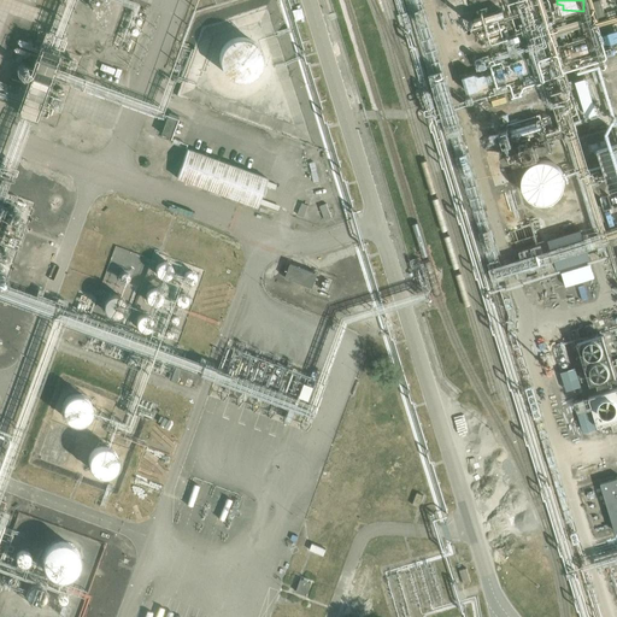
[(260,57),(260,53),(259,50),(258,46),(256,42),(252,39),(248,37),(245,36),(241,35),(236,35),(233,36),(229,39),(225,41),(223,43),(221,47),(218,52),(218,56),(218,60),(219,64),(221,68),(223,71),(227,74),(230,76),(235,77),(239,78),(244,78),(247,77),(251,75),(254,72),(257,70),(259,65),(260,62),(260,57)]
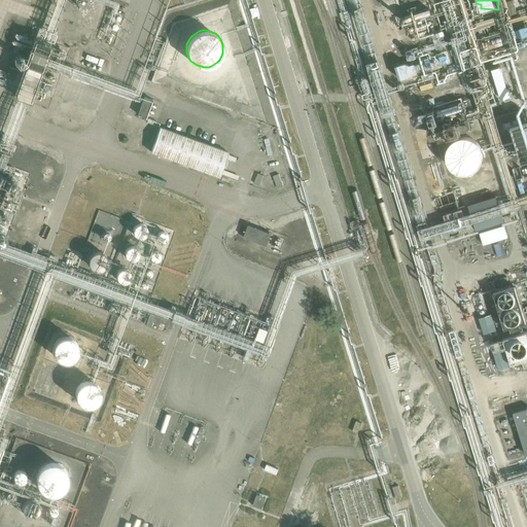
[(49,44),(34,39),(14,94),(30,100),(49,44)]
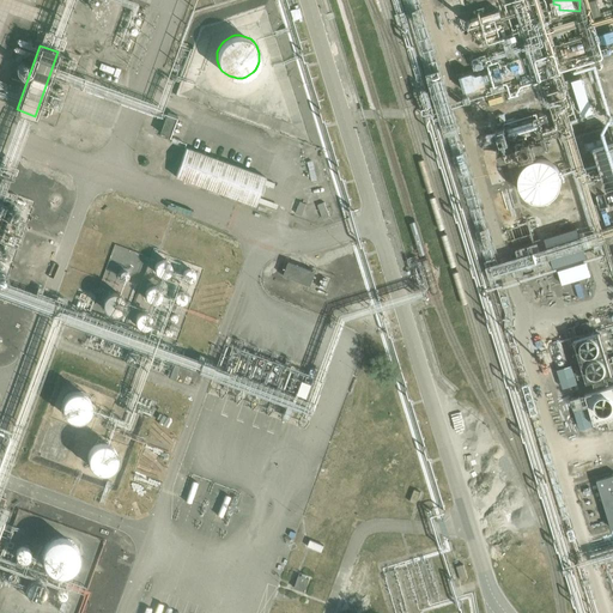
[(177,116),(168,113),(159,134),(169,138),(177,116)]
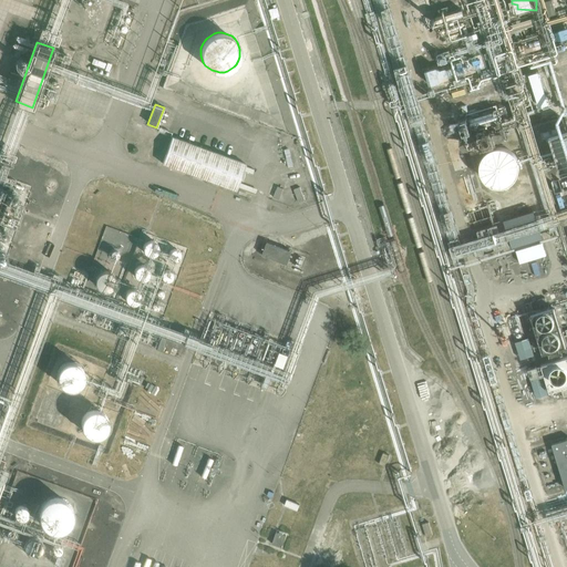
[(470,152),(507,138),(495,105),(478,112),(480,116),(474,119),(473,115),(461,120),(467,140),(445,148),(454,172),(474,164),(470,152)]
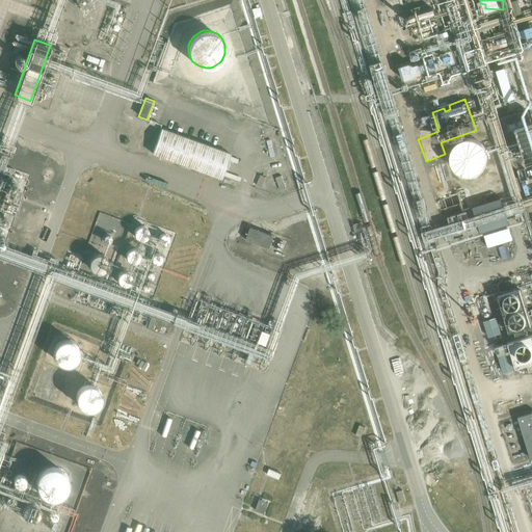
[(526,120),(524,112),(504,118),(506,125),(526,120)]
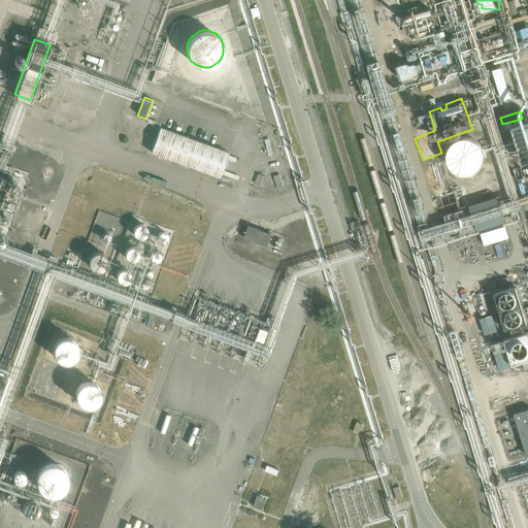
[(517,134),(526,160),(527,159),(527,127),(526,128),(527,131),(517,134)]
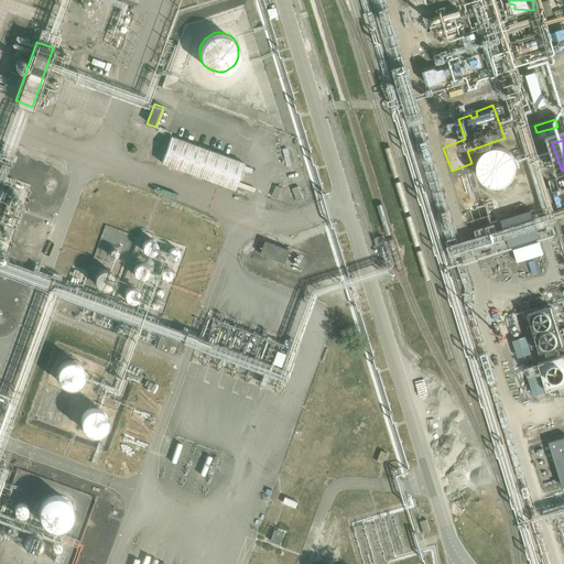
[(171,137),(164,154),(161,163),(235,191),(245,163),(171,137)]
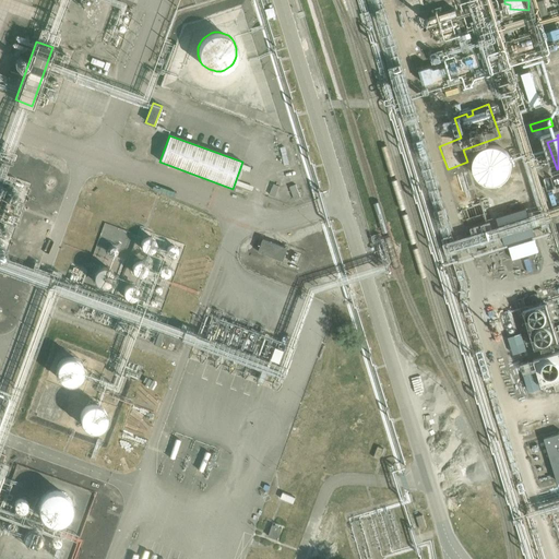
[(512,170),(512,166),(512,163),(511,159),(509,156),(507,153),(504,151),(501,149),(498,147),(494,146),(490,147),(487,147),(484,150),(480,152),(478,154),(476,157),(474,161),(474,164),(474,168),(474,171),(476,175),(477,178),(480,180),(484,182),(487,185),(490,186),(494,186),(498,185),(501,183),(504,182),(507,179),(509,177),(511,174),(512,170)]
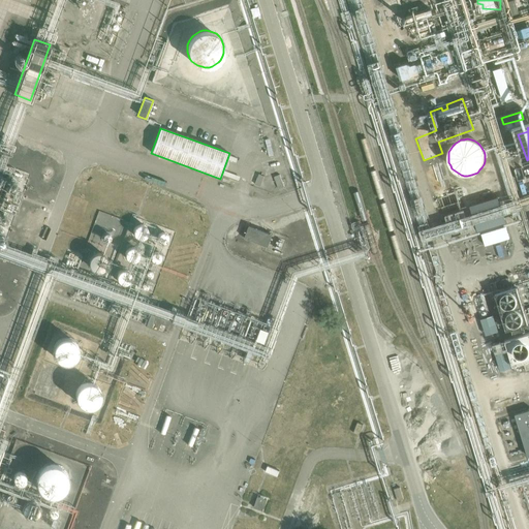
[(498,197),(474,205),(469,206),(477,231),(505,223),(498,197)]
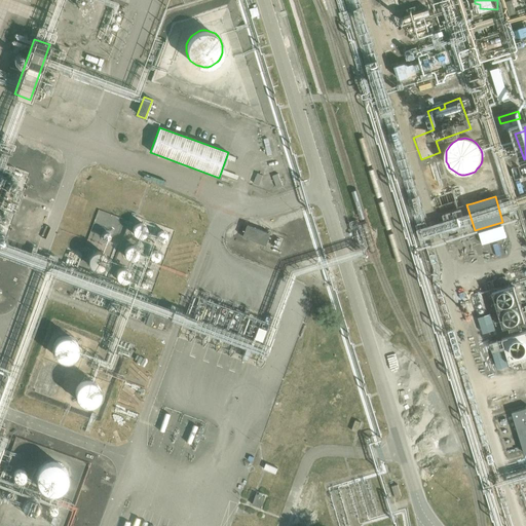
[(271,234),(248,225),(243,237),(267,246),(271,234)]
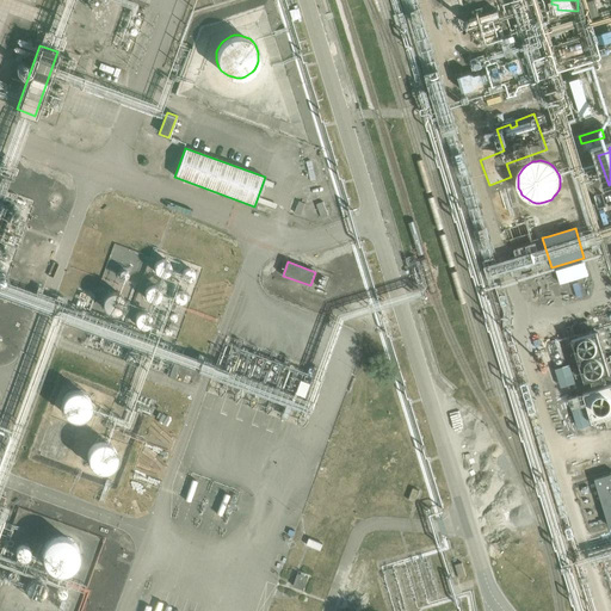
[(174,270),(174,269),(174,266),(173,265),(171,263),(168,263),(166,263),(164,264),(162,266),(162,269),(162,271),(164,273),(166,275),(168,276),(171,275),(173,273),(174,271),(174,270)]
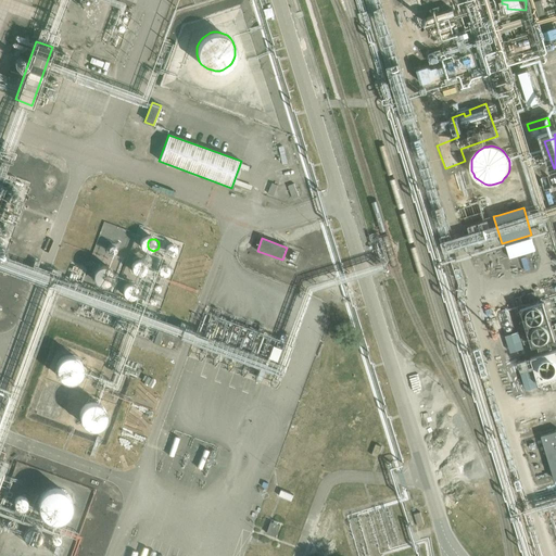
[(175,251),(175,248),(174,247),(172,244),(169,244),(167,245),(165,247),(164,248),(163,250),(164,252),(165,254),(166,255),(168,256),(172,256),(173,255),(174,253),(175,251)]
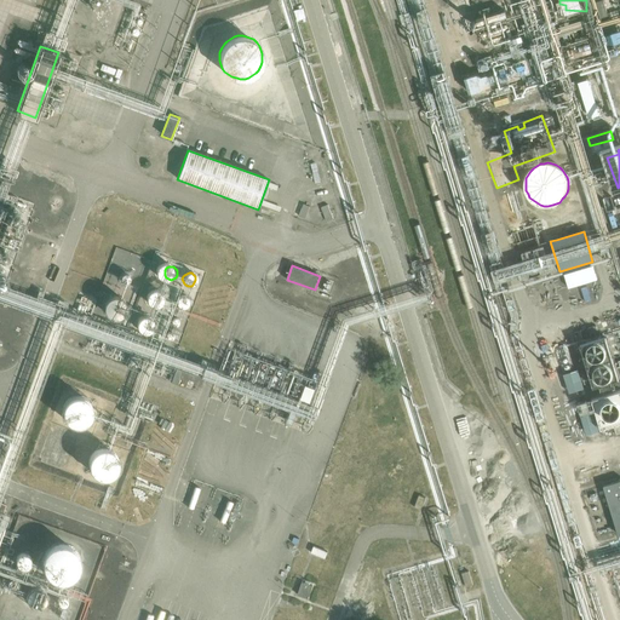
[(168,298),(168,297),(167,294),(166,293),(164,291),(161,291),(159,292),(156,293),(155,296),(155,298),(155,300),(156,302),(159,303),(161,304),(164,303),(166,302),(167,300),(168,298)]
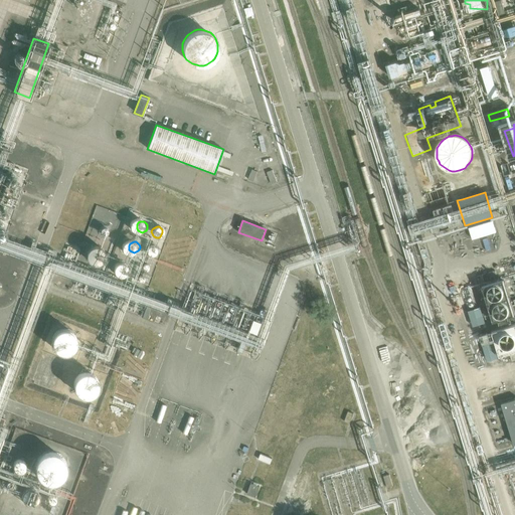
[(156,253),(156,251),(155,249),(154,248),(152,248),(150,248),(148,249),(146,250),(146,252),(146,254),(147,256),(148,259),(151,259),(153,259),(155,258),(156,255),(156,253)]
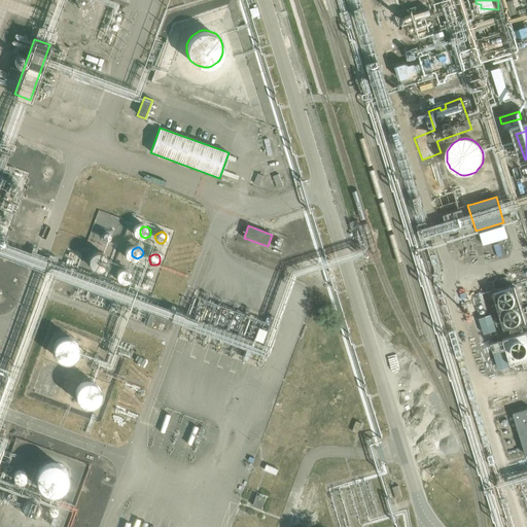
[(112,265),(111,261),(109,259),(107,257),(104,256),(101,257),(98,259),(97,261),(96,265),(97,268),(98,271),(101,272),(103,273),(107,272),(109,271),(111,268),(112,265)]
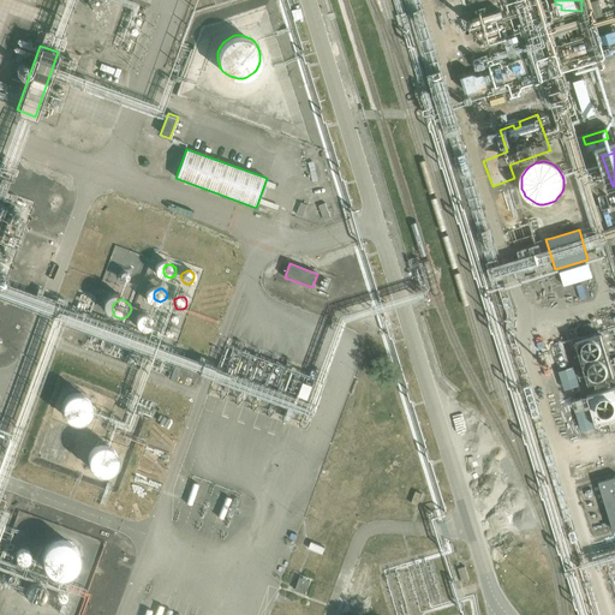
[(155,323),(155,322),(155,321),(154,318),(151,316),(149,316),(147,317),(144,318),(143,320),(142,322),(143,324),(144,327),(145,328),(148,329),(151,329),(153,328),(155,326),(155,323)]
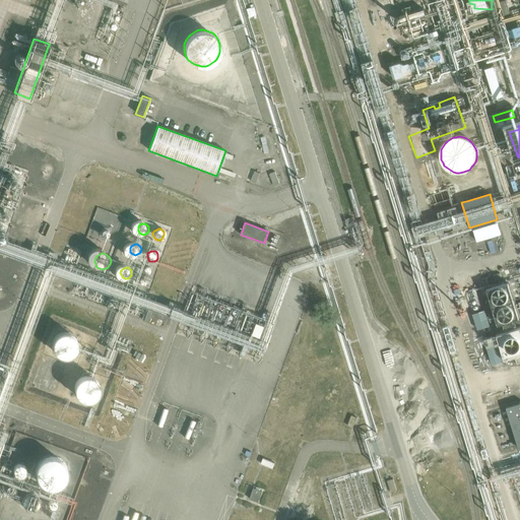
[(150,278),(149,276),(148,274),(146,273),(144,272),(141,273),(140,274),(139,276),(139,278),(139,280),(141,282),(143,283),(145,283),(147,282),(148,281),(149,280),(150,278)]
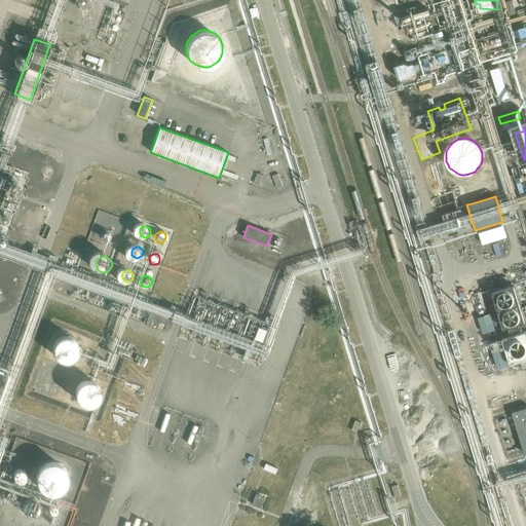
[(525,302),(520,284),(499,291),(491,293),(503,330),(525,323),(520,304),(525,302)]
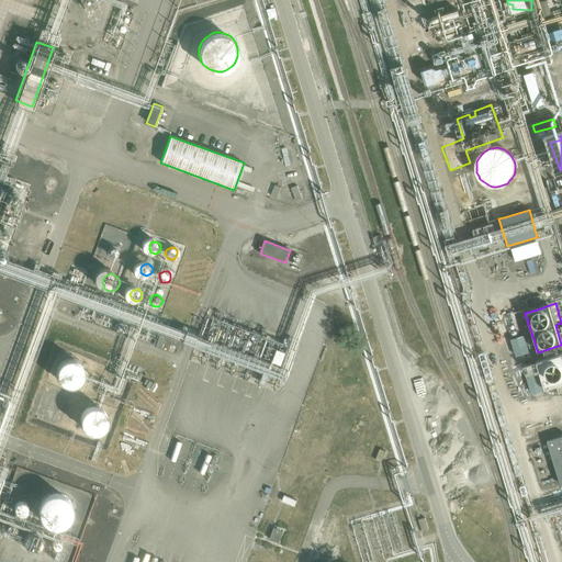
[(515,310),(506,313),(509,321),(517,317),(515,310)]
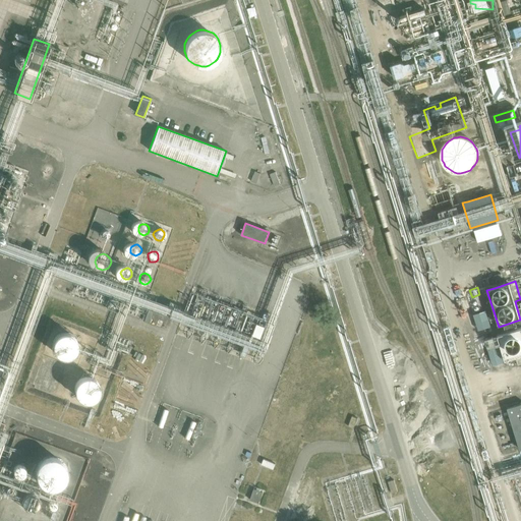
[(483,302),(472,305),(479,330),(491,326),(483,302)]
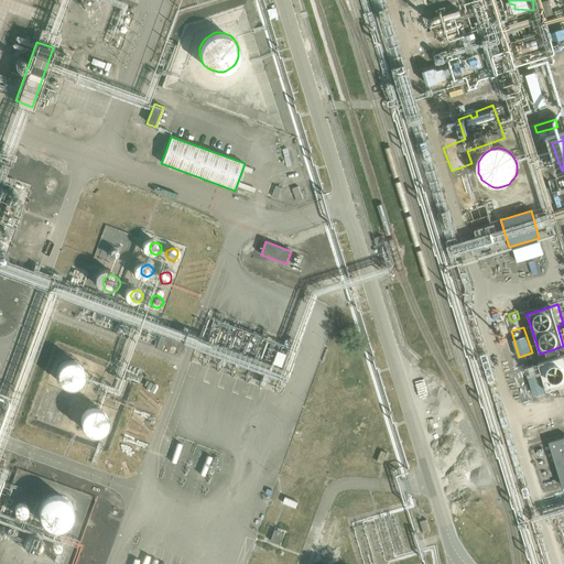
[(563,355),(538,364),(545,391),(563,384),(563,355)]
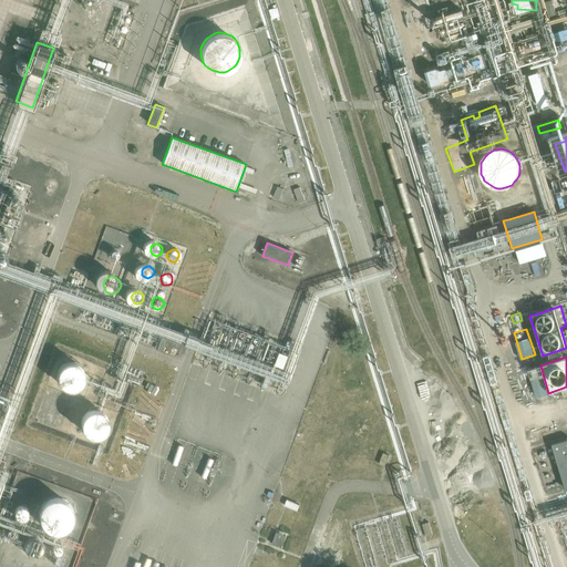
[(88,378),(88,377),(88,374),(86,371),(85,369),(83,367),(81,366),(79,364),(76,363),(73,363),(71,364),(69,364),(65,368),(63,370),(62,372),(61,374),(61,377),(61,380),(62,382),(63,384),(65,387),(69,389),(71,390),(73,390),(76,390),(79,390),(82,388),(83,387),(85,384),(86,382),(88,380),(88,378)]
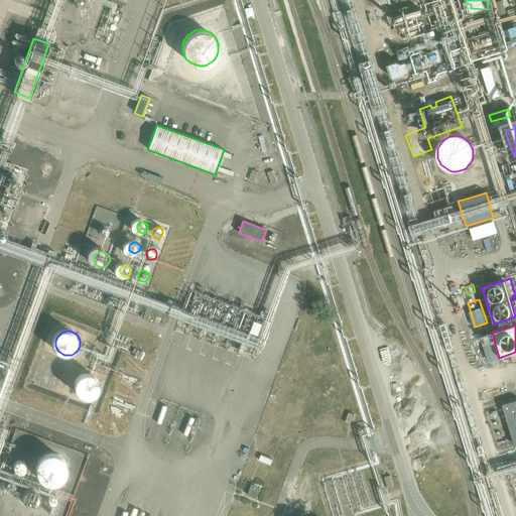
[(489,362),(498,359),(494,344),(484,346),(489,362)]
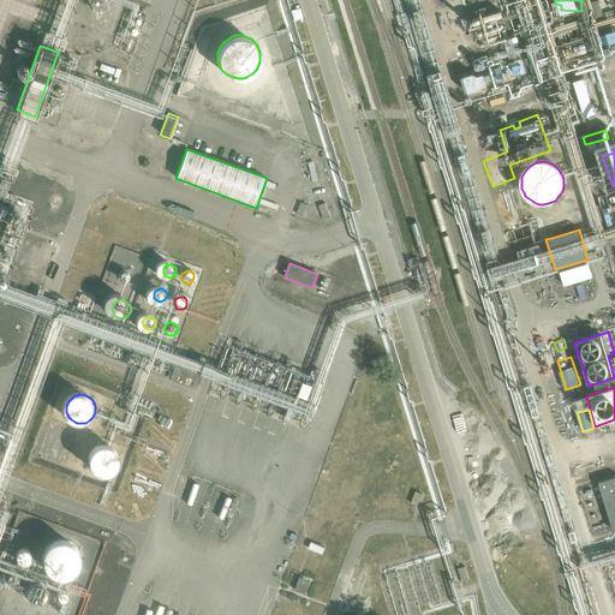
[(120,463),(120,459),(119,457),(118,454),(117,453),(114,451),(112,449),(107,448),(102,449),(100,451),(97,452),(96,454),(94,457),(94,459),(93,463),(94,467),(95,470),(96,472),(100,475),(101,476),(103,476),(107,477),(109,476),(113,476),(117,472),(119,469),(120,465),(120,463)]
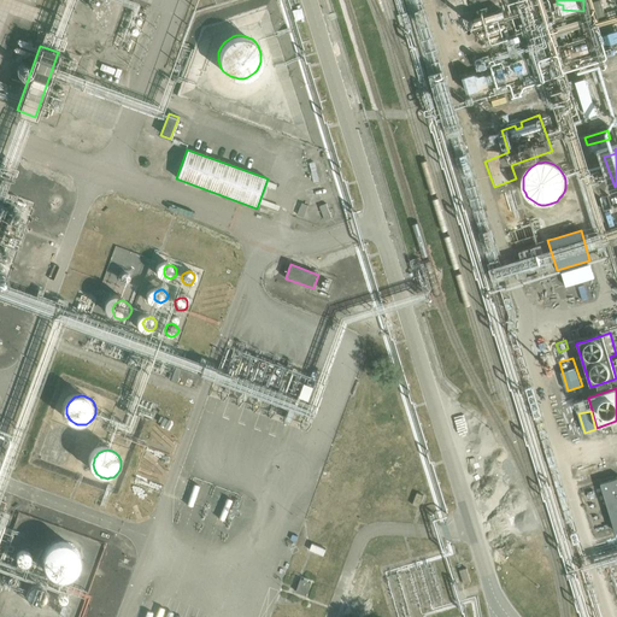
[(616,479),(615,480),(600,485),(616,533),(616,532),(616,479)]
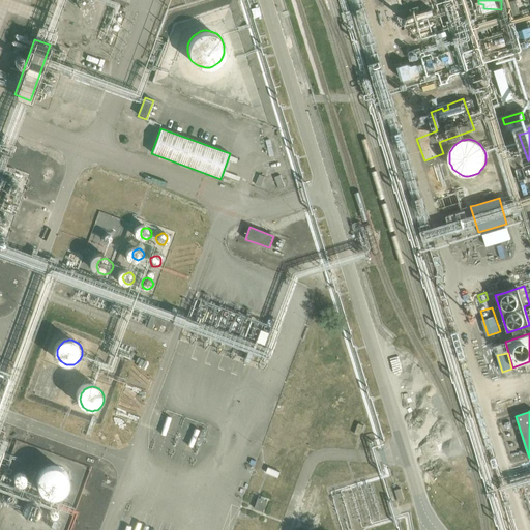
[(69,481),(69,478),(68,476),(67,474),(66,472),(63,470),(61,469),(58,468),(57,467),(54,467),(51,468),(49,469),(47,471),(43,475),(42,478),(41,480),(41,482),(42,486),(43,489),(46,491),(48,493),(50,494),(53,495),(55,495),(57,495),(60,494),(63,493),(65,491),(67,489),(68,487),(69,484),(69,481)]
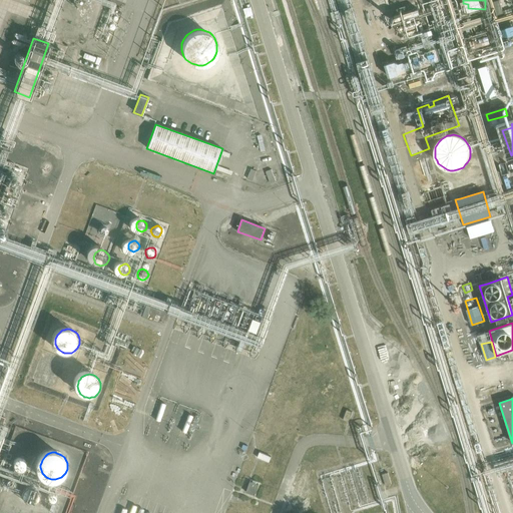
[(29,464),(29,461),(27,458),(24,456),(21,455),(18,456),(17,456),(15,457),(14,460),(13,463),(13,466),(15,469),(17,471),(20,472),(23,471),(26,470),(28,467),(29,464)]
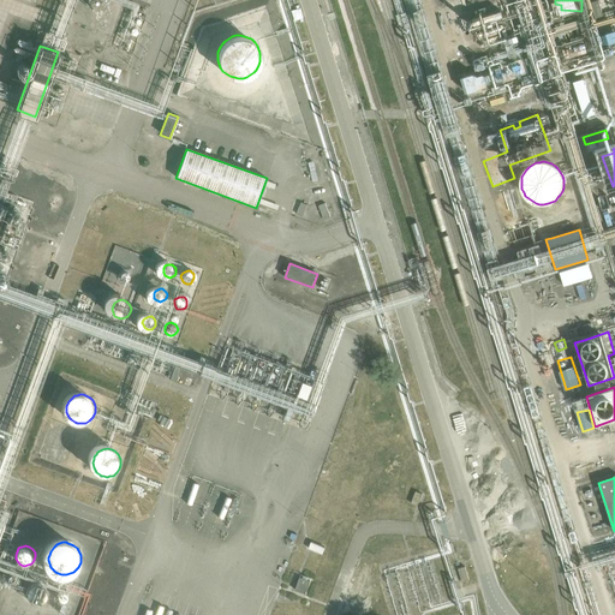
[(463,583),(469,580),(465,567),(458,569),(463,583)]
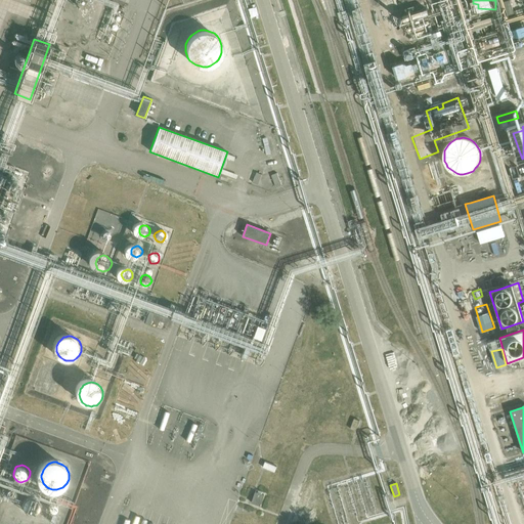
[(253,488),(249,503),(261,506),(265,491),(253,488)]
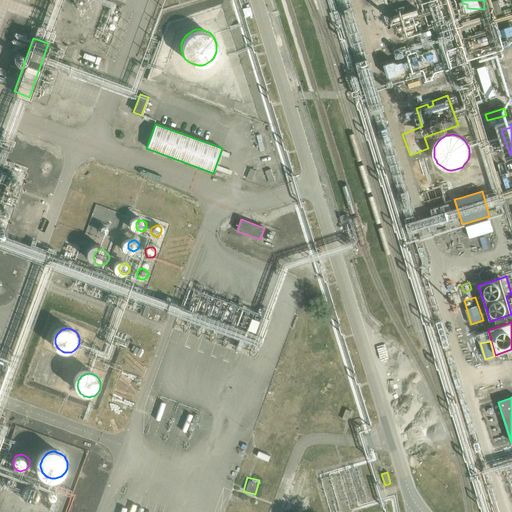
[(38,494),(38,493),(38,490),(36,488),(35,487),(33,486),(30,485),(27,486),(25,487),(24,488),(22,490),(22,493),(22,496),(24,499),(26,501),(30,501),(33,501),(36,499),(38,497),(38,494)]
